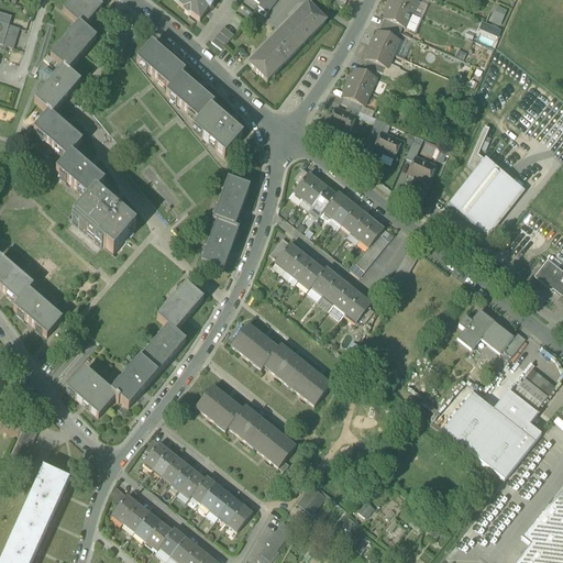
[(74,0),(63,13),(78,28),(83,31),(102,9),(90,0),(74,0)]
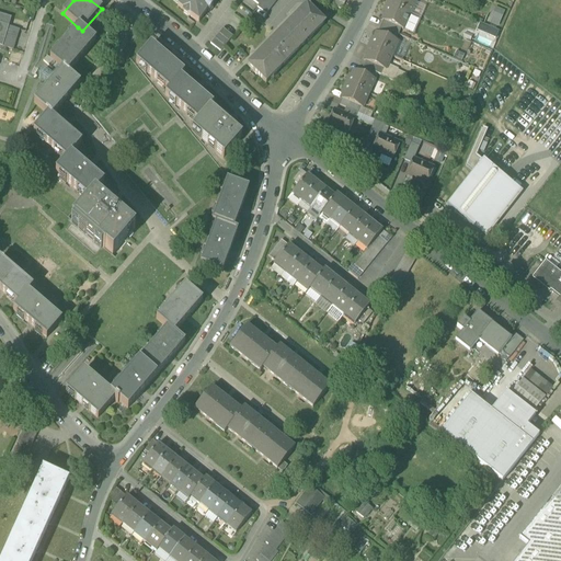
[(210,7),(215,0),(183,0),(178,8),(183,11),(183,14),(186,16),(190,16),(198,23),(207,11),(210,7)]
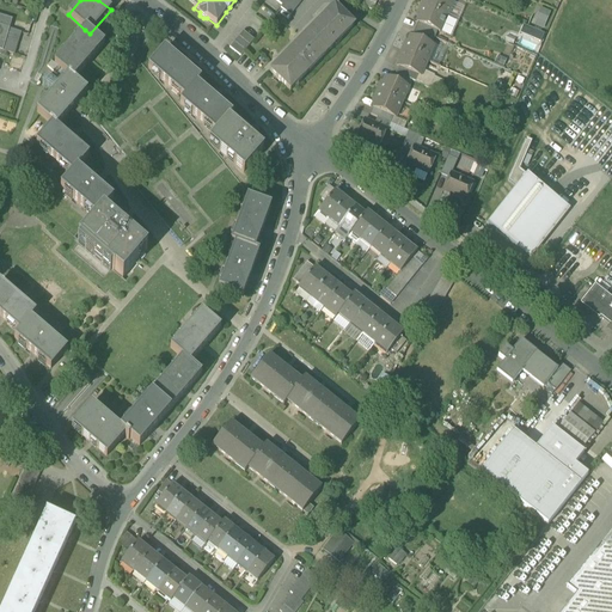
[(286,0),(280,8),(291,16),(303,0),(286,0)]
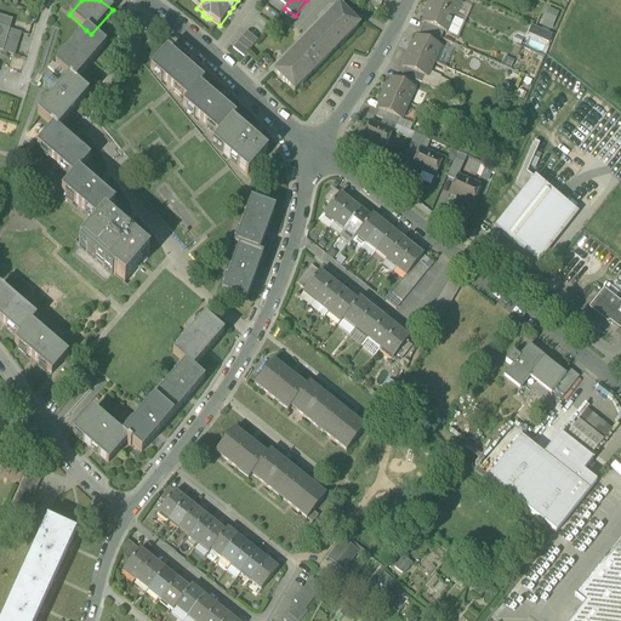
[(368,0),(365,5),(377,11),(382,0),(368,0)]
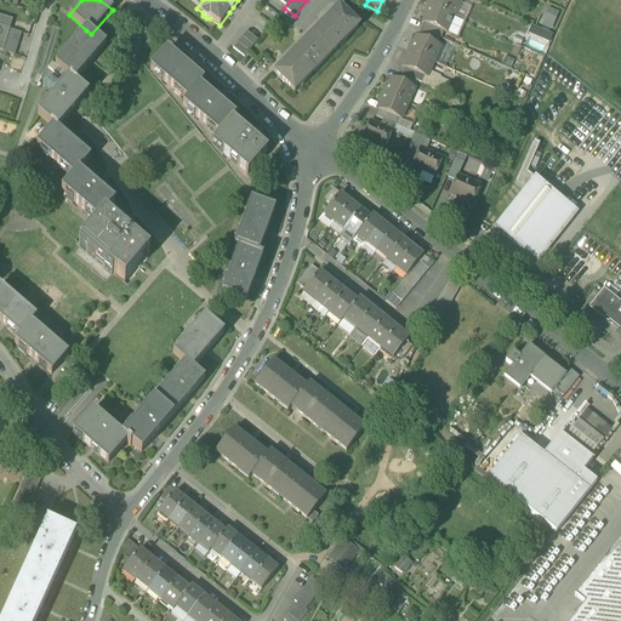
[(431,0),(429,0),(427,6),(454,18),(460,3),(457,1),(455,0),(432,0),(433,0),(431,0)]
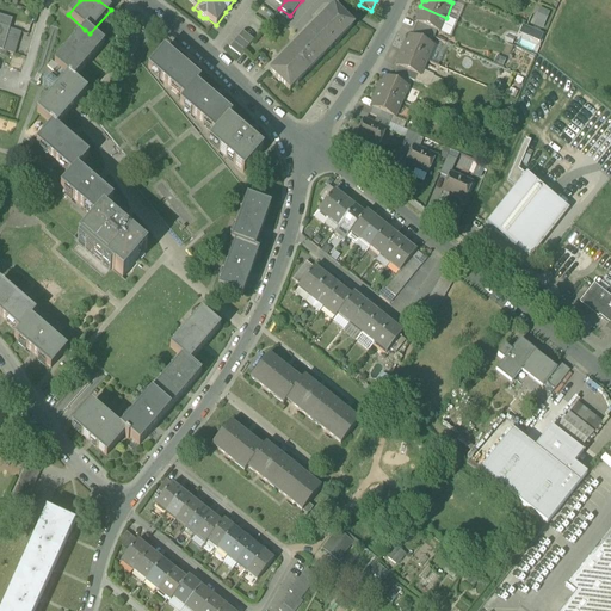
[(439,34),(446,18),(420,6),(418,13),(420,14),(415,23),(417,23),(437,32),(439,34)]
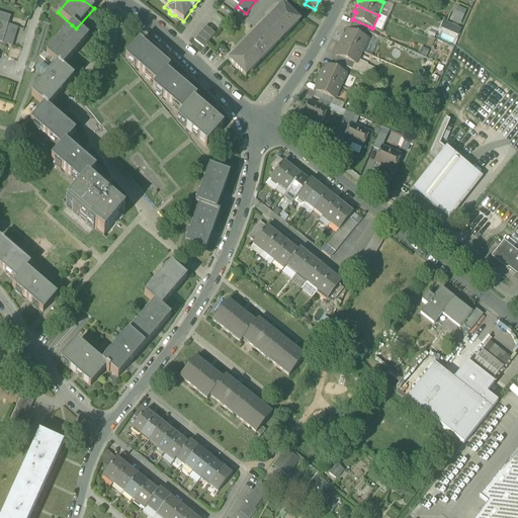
[(456,5),(449,20),(458,24),(465,10),(456,5)]
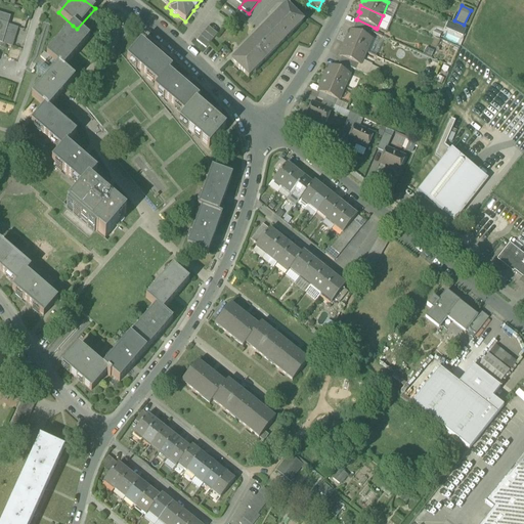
[(231,62),(248,79),(303,23),(286,6),(231,62)]
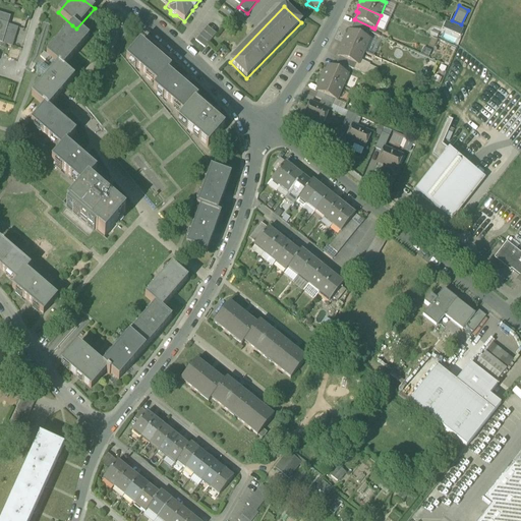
[(0,22),(8,25),(10,17),(0,13),(0,22)]
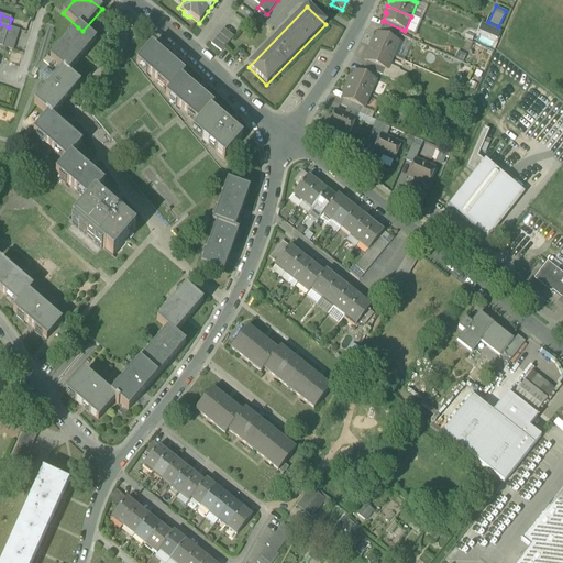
[(384,21),(382,28),(399,35),(403,30),(384,21)]
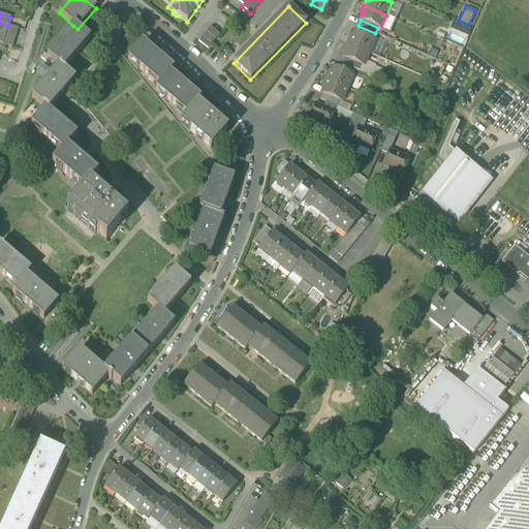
[(18,29),(8,26),(2,44),(12,48),(18,29)]
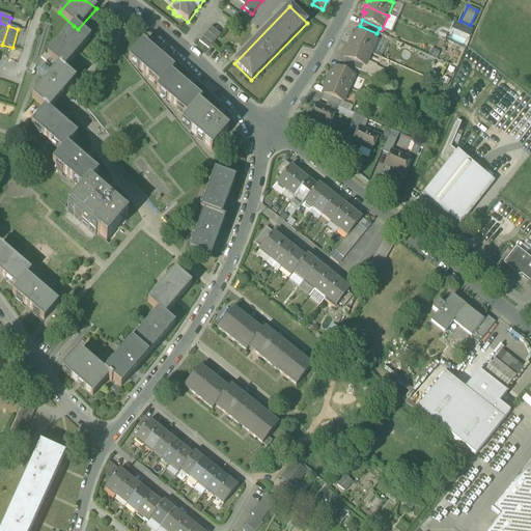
[(90,39),(78,29),(74,26),(47,56),(53,62),(59,66),(63,71),(90,39)]
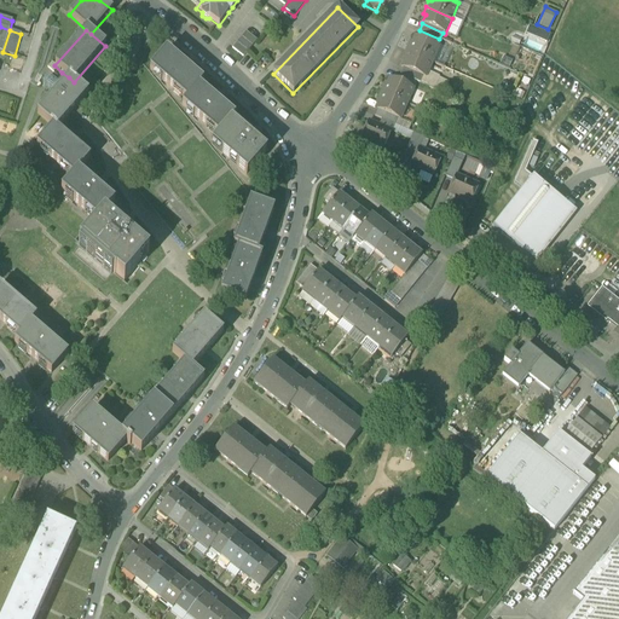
[(437,46),(439,39),(420,30),(416,36),(437,46)]
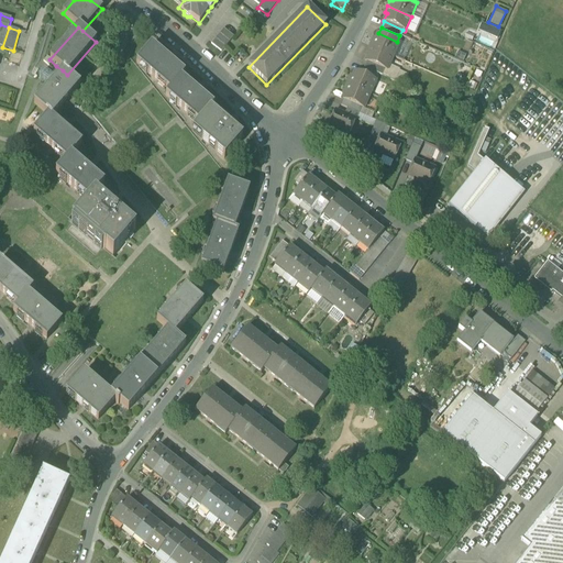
[(211,44),(221,52),(233,37),(223,29),(211,44)]
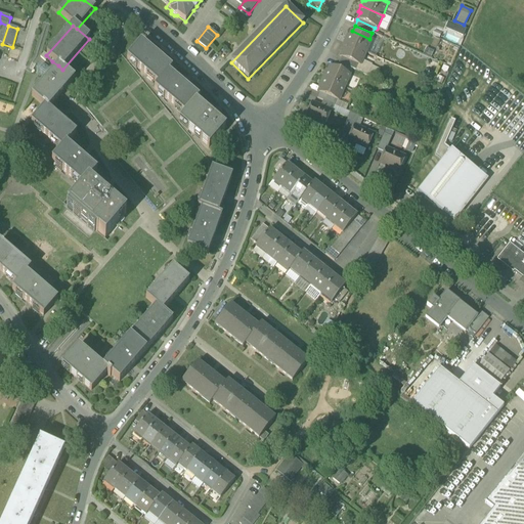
[(346,38),(344,43),(365,53),(372,40),(369,39),(352,31),(348,38),(346,38)]
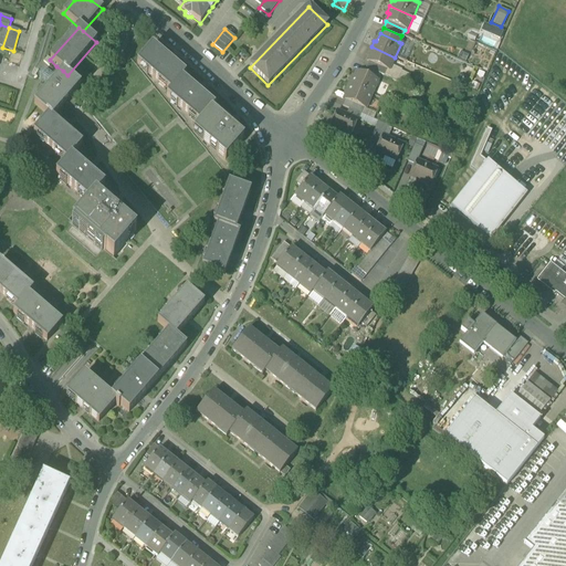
[(194,132),(226,160),(243,139),(211,112),(215,107),(182,79),(186,75),(152,46),(137,64),(170,92),(167,96),(199,125),(194,132)]
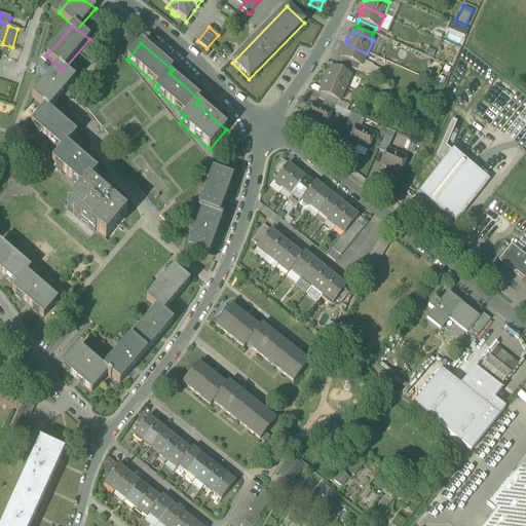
[(362,66),(367,53),(345,43),(342,49),(344,50),(341,58),(342,58),(360,66),(362,66)]
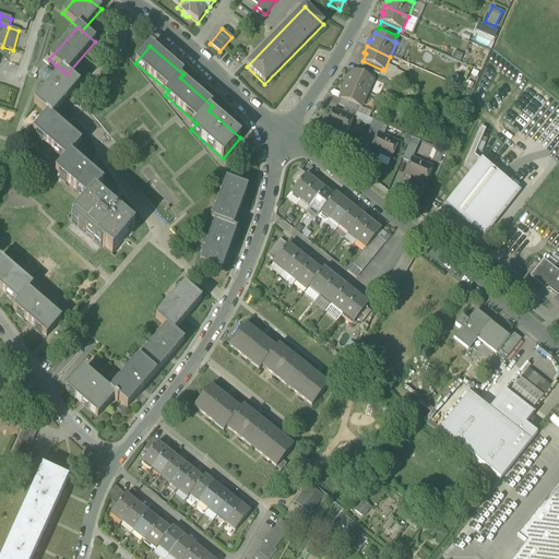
[(56,66),(47,58),(43,62),(52,70),(52,69),(56,66)]
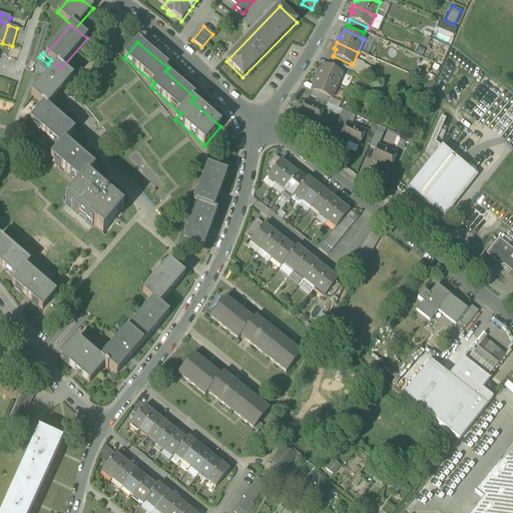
[(332,62),(345,67),(348,69),(351,64),(334,56),(332,62)]
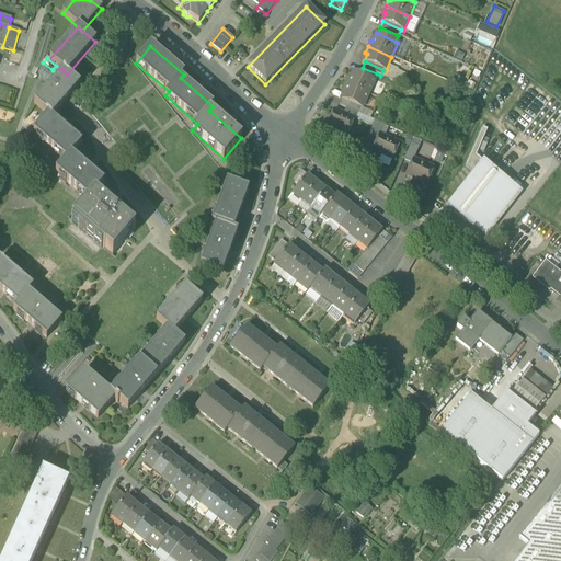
[(374,80),(377,73),(363,68),(359,73),(374,80)]
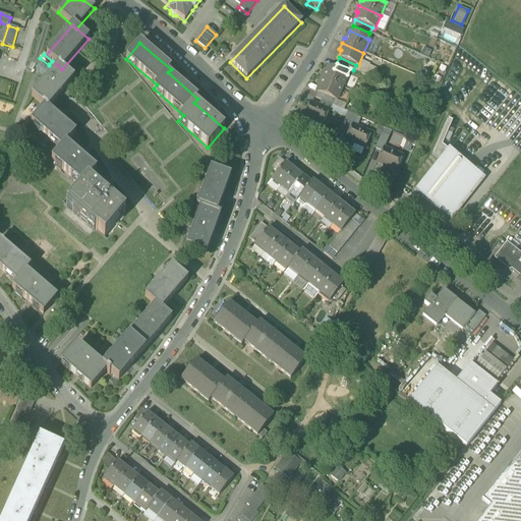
[(32,96),(45,107),(48,110),(73,79),(62,69),(58,65),(55,69),(32,96)]
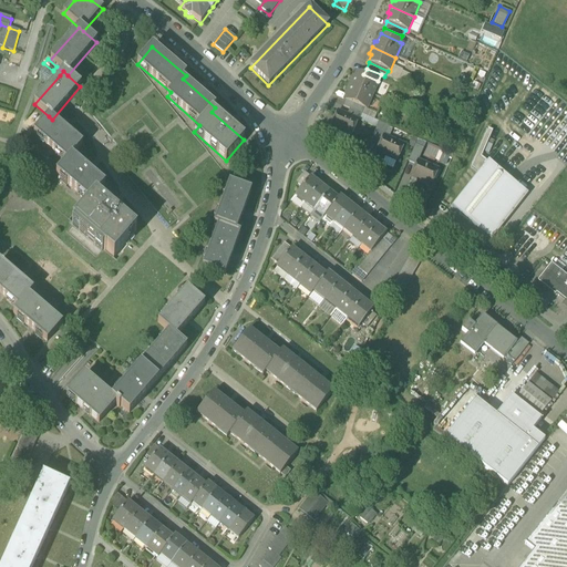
[(351,79),(349,85),(372,95),(379,81),(378,81),(363,74),(357,72),(353,80),(351,79)]
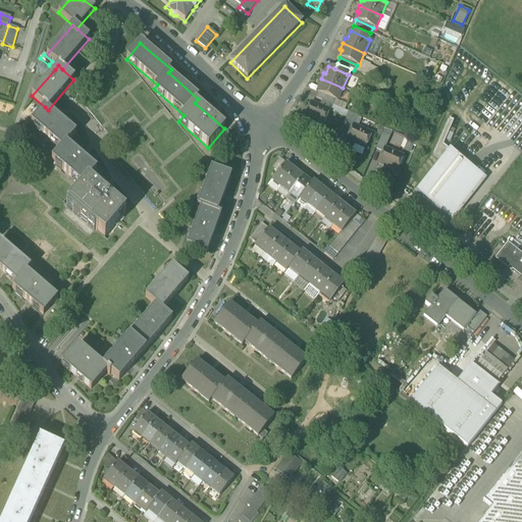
[(337,101),(343,88),(321,79),(318,84),(320,85),(317,93),(318,93),(335,100),(337,101)]
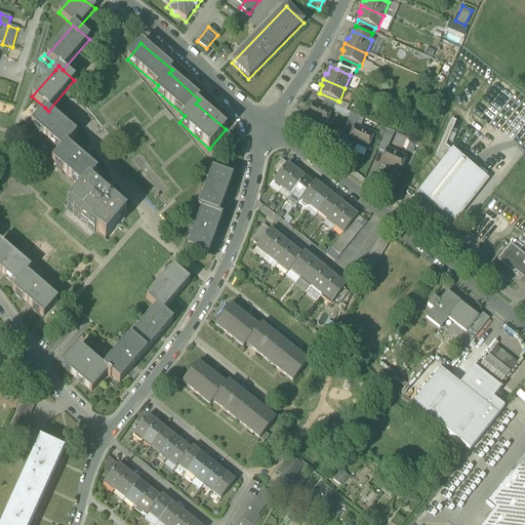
[(318,99),(323,102),(334,107),(337,101),(320,93),(318,99)]
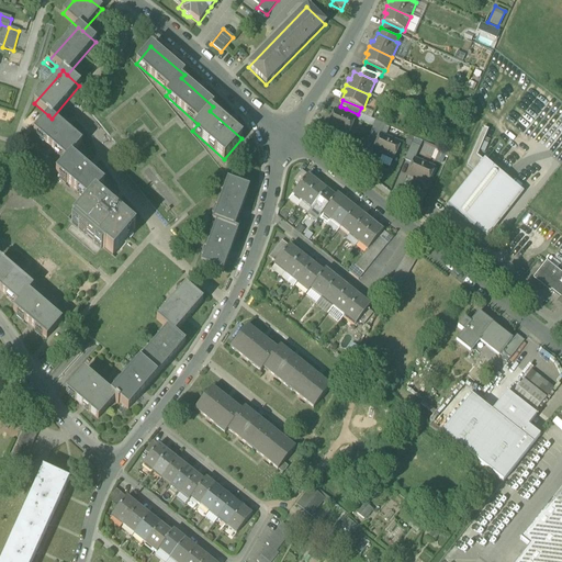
[(356,120),(358,114),(346,109),(344,114),(355,120),(356,120)]
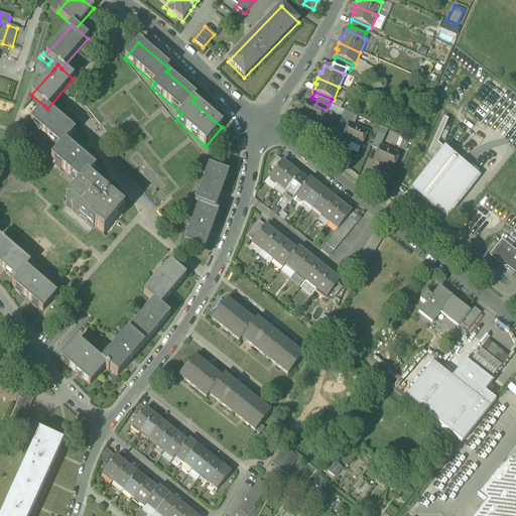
[(300,117),(308,120),(316,124),(319,125),(326,110),(315,105),(306,102),(305,105),(301,113),(300,117)]
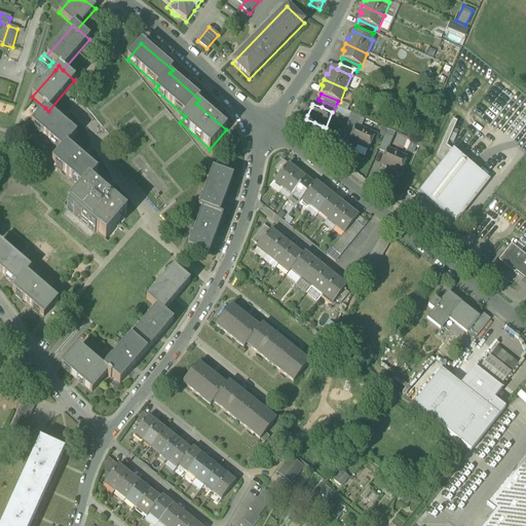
[(31,124),(62,151),(66,147),(76,135),(48,111),(45,108),(31,124)]
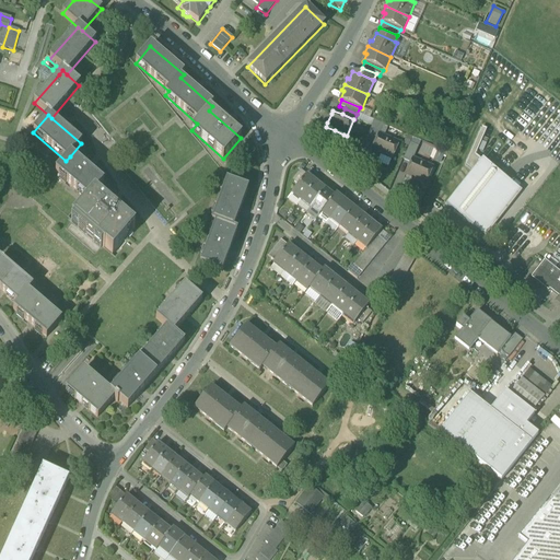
[(376,139),(378,135),(383,126),(373,121),(368,135),(376,139)]
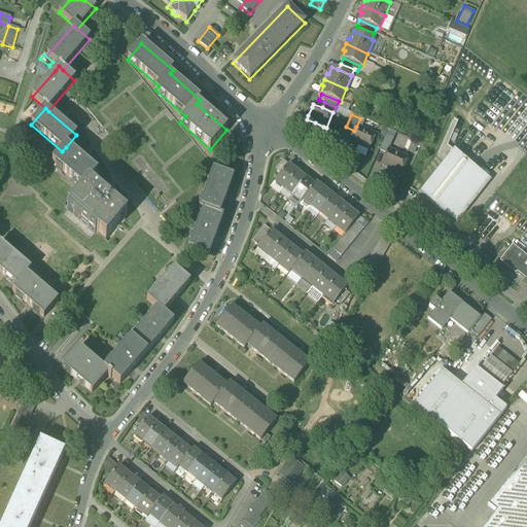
[(437,156),(445,162),(453,151),(447,146),(457,123),(453,120),(437,156)]
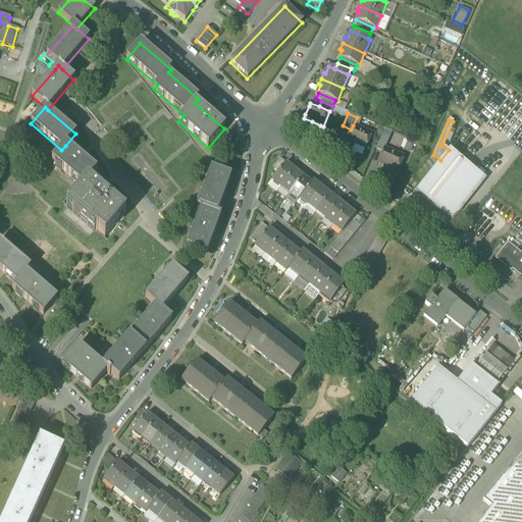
[(317,131),(320,125),(312,121),(310,127),(317,131)]
